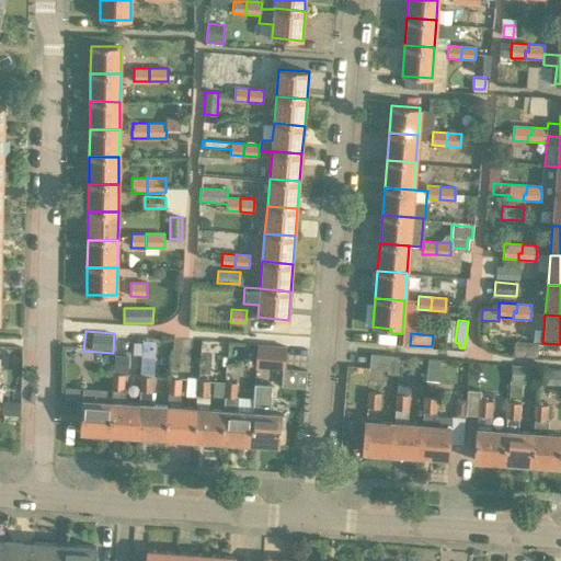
[(514,342),(514,354),(536,355),(537,343),(514,342)]
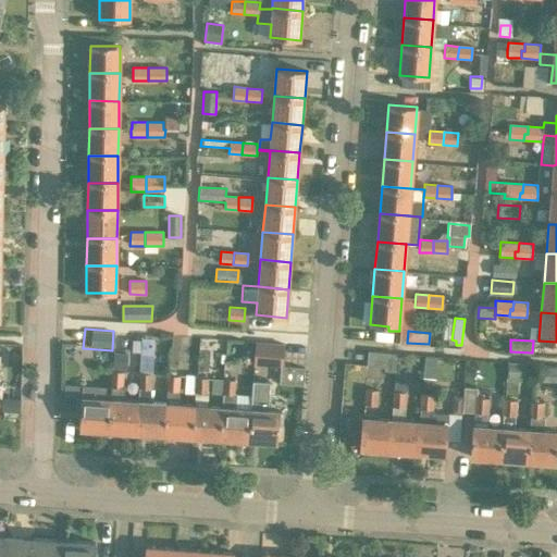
[(286,346),(256,343),(254,364),(284,367),(286,346)]
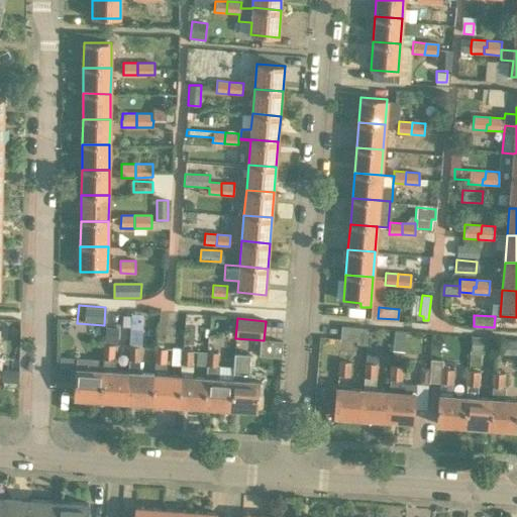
[(367,328),(341,325),(339,339),(356,341),(356,344),(366,345),(367,328)]
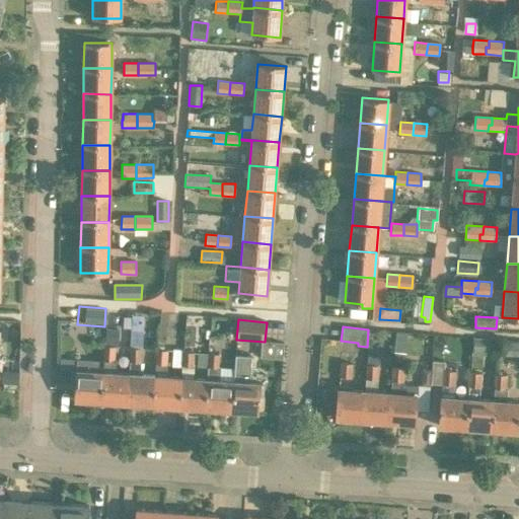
[(118,327),(105,327),(104,343),(117,344),(118,327)]
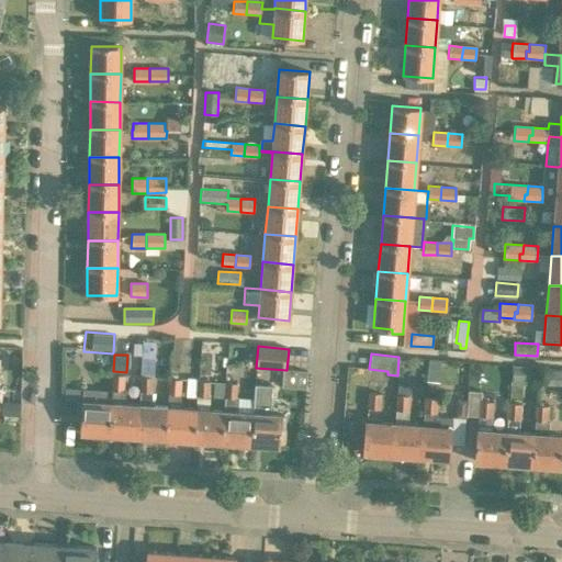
[(437,359),(427,358),(425,382),(435,383),(437,359)]
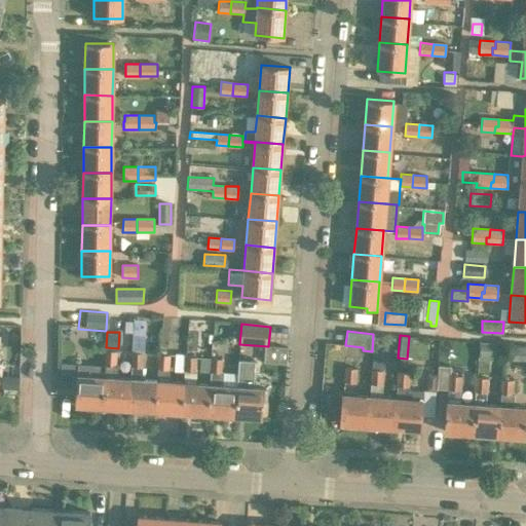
[(154,409),(156,380),(143,379),(144,367),(143,367),(144,338),(133,337),(129,378),(127,407),(127,408),(154,410),(154,409)]
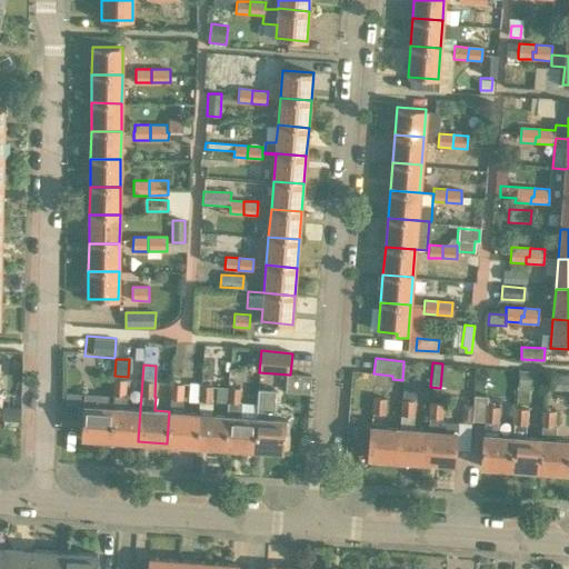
[(536,370),(519,370),(518,386),(536,387),(536,370)]
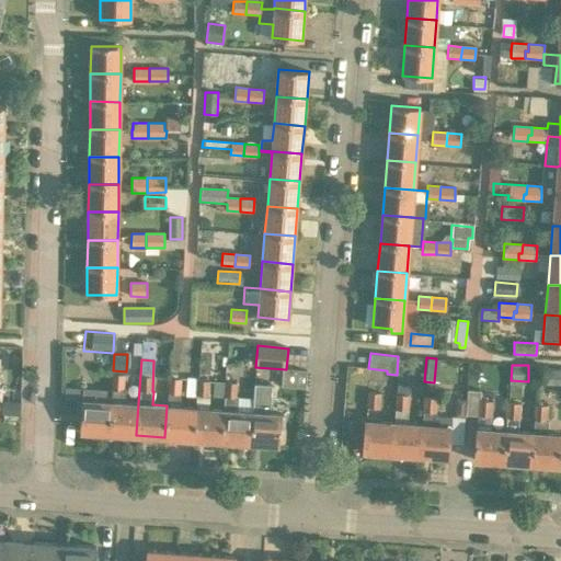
[(560,369),(540,369),(539,384),(560,385),(560,369)]
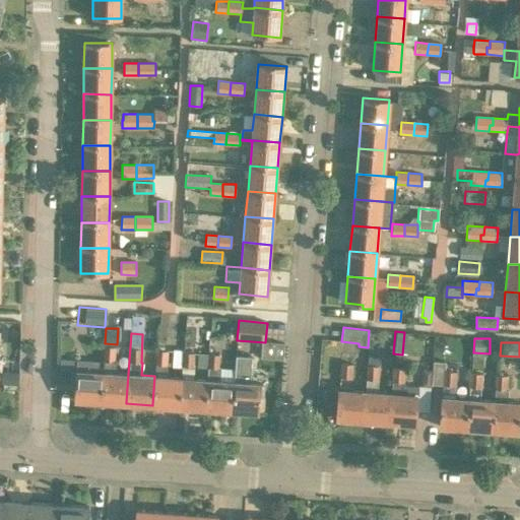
[(103,372),(101,402),(102,400),(126,402),(128,374),(116,373),(117,361),(114,361),(115,347),(105,346),(103,372)]
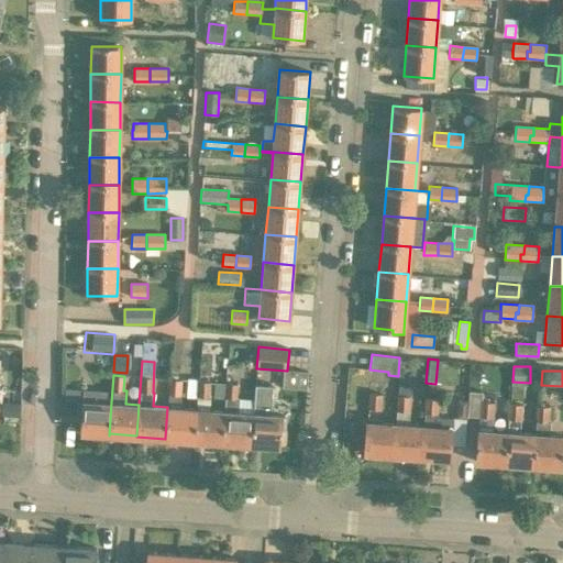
[(195,441),(197,409),(180,408),(181,379),(169,379),(167,407),(165,438),(165,439),(166,438),(194,439),(195,441)]
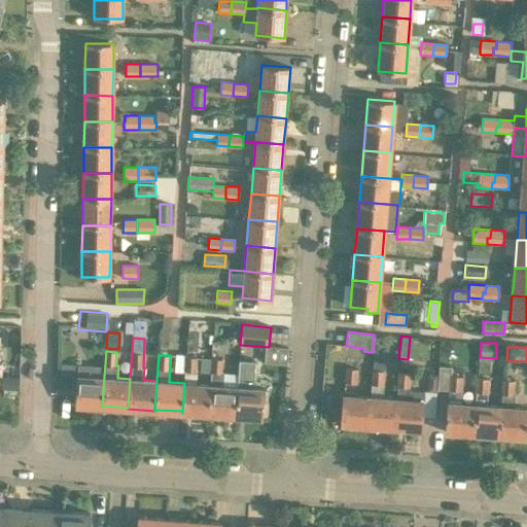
[(184,356),(184,372),(197,372),(198,357),(184,356)]
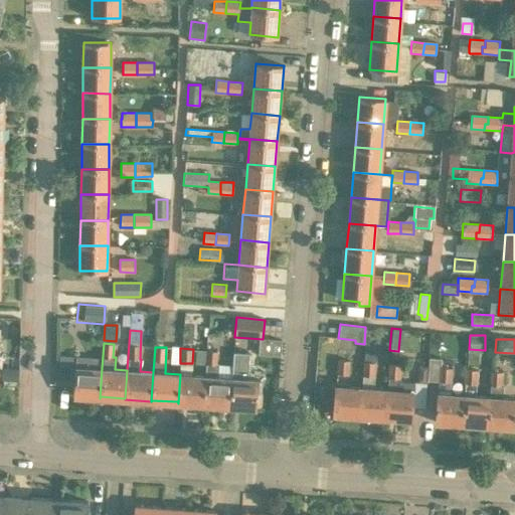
[(204,403),(229,405),(231,378),(217,377),(218,365),(217,365),(218,351),(207,351),(205,376),(203,405),(204,403)]
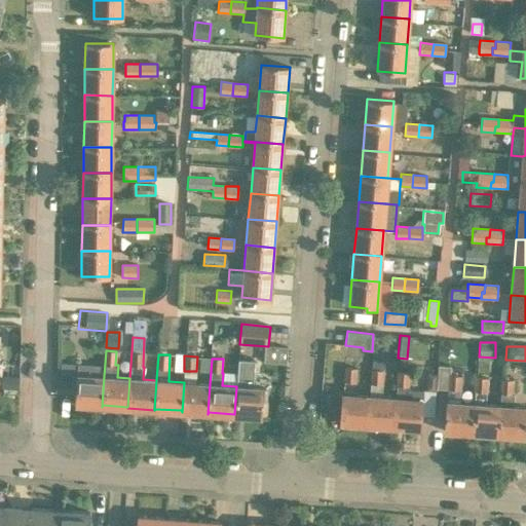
[(237,386),(236,386),(234,414),(234,417),(261,417),(264,387),(253,387),(255,361),(238,360),(237,386)]
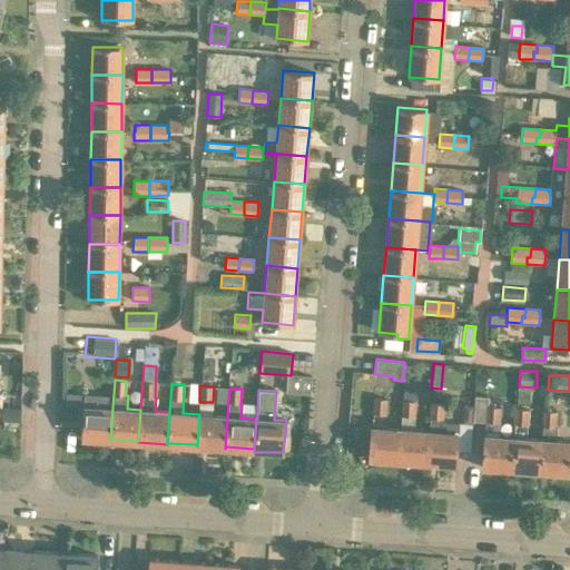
[(488,397),(474,396),(472,422),(500,424),(501,406),(488,406),(488,397)]
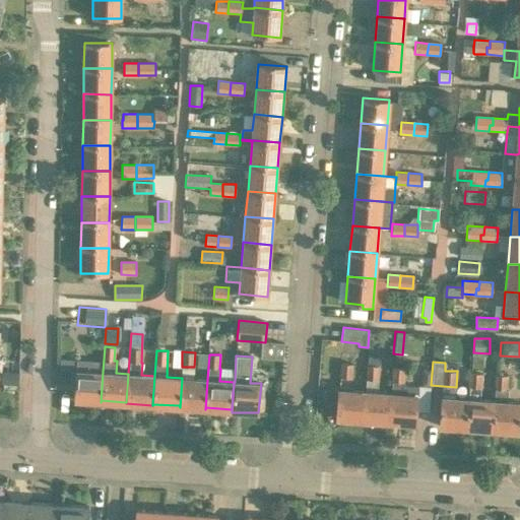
[(339,377),(351,378),(352,364),(340,363),(339,377)]
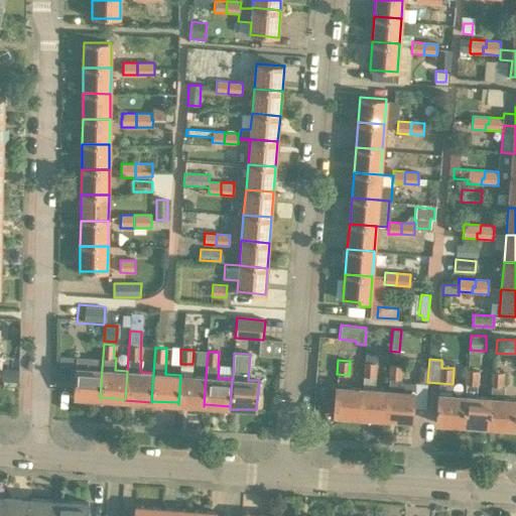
[(364,362),(363,377),(376,377),(377,363),(364,362)]
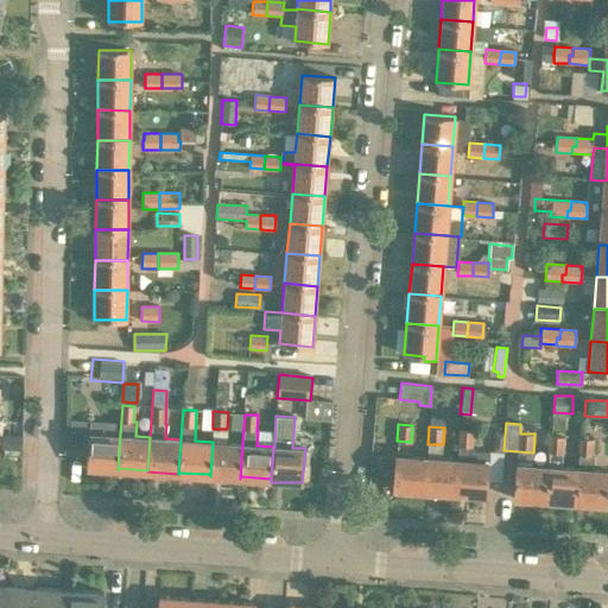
[(457,445),(458,445),(473,447),(474,430),(458,429),(457,445)]
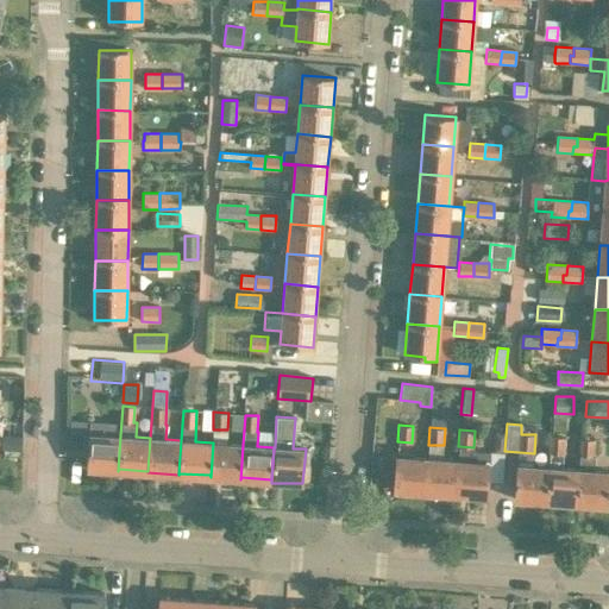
[(89,434),(87,469),(118,471),(120,435),(89,434)]
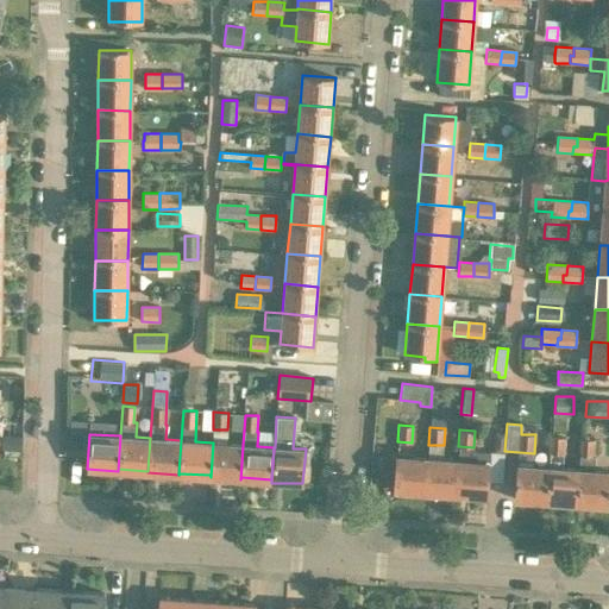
[(1,435),(0,449),(20,450),(22,437),(1,435)]
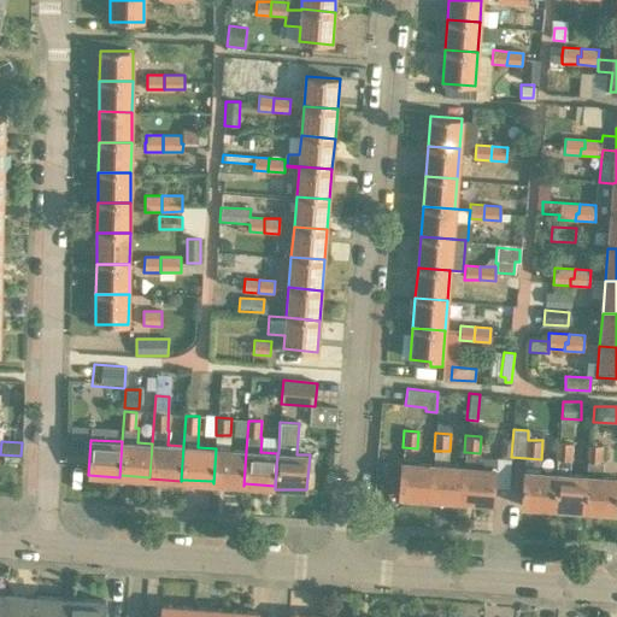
[(587,444),(585,475),(570,475),(573,444),(556,442),(554,474),(552,507),(553,509),(554,506),(583,509),(585,511),(589,444),(587,444)]
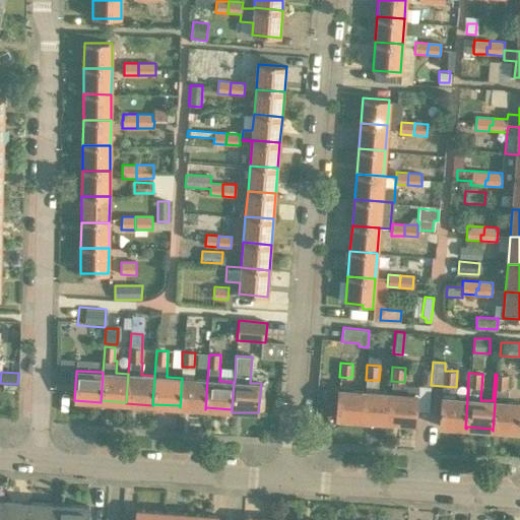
[(519,432),(519,410),(519,402),(506,401),(508,375),(497,374),(493,431),(519,432)]
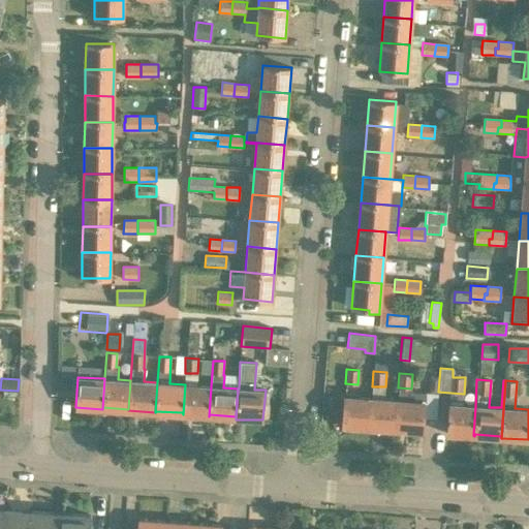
[(209,416),(211,386),(185,384),(183,414),(209,416)]
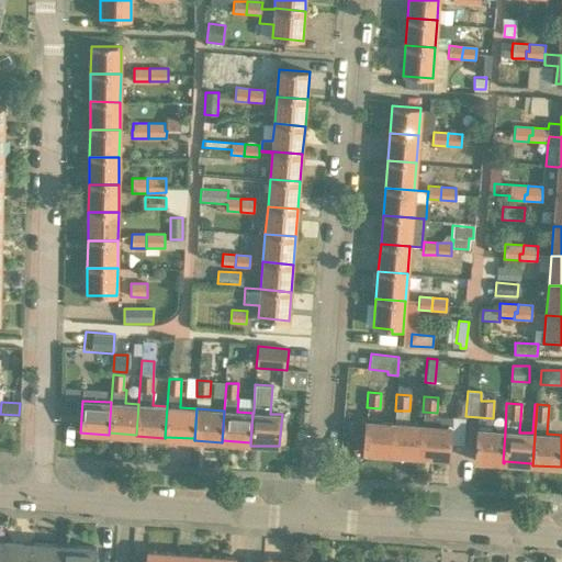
[(420,457),(419,457),(449,459),(452,417),(436,416),(437,413),(424,412),(423,425),(420,457)]
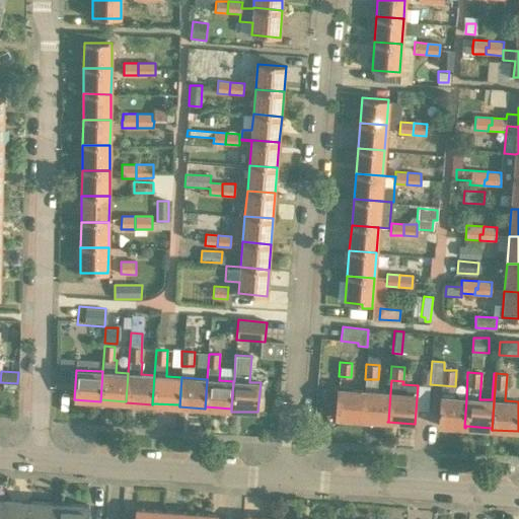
[(338,388),(336,418),(363,420),(363,419),(364,390),(338,388)]
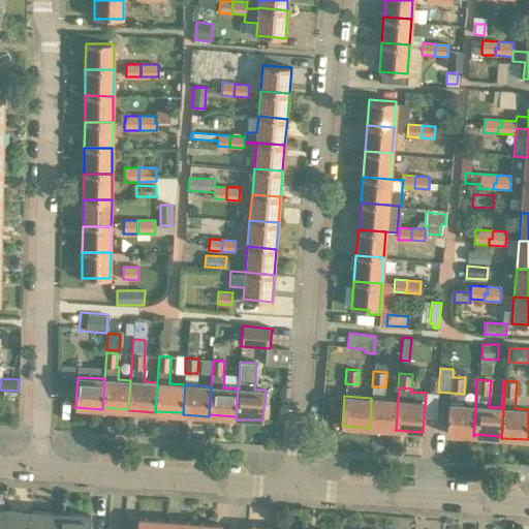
[(398,400),(371,398),(370,427),(395,429),(398,400)]
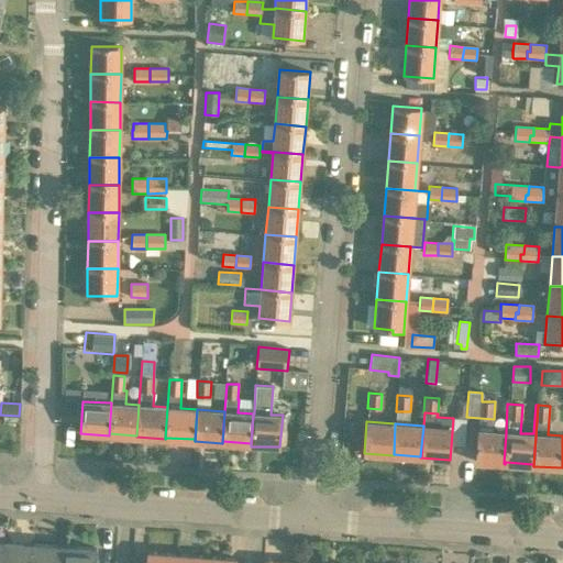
[(478,430),(476,462),(505,464),(504,463),(506,432),(478,430)]
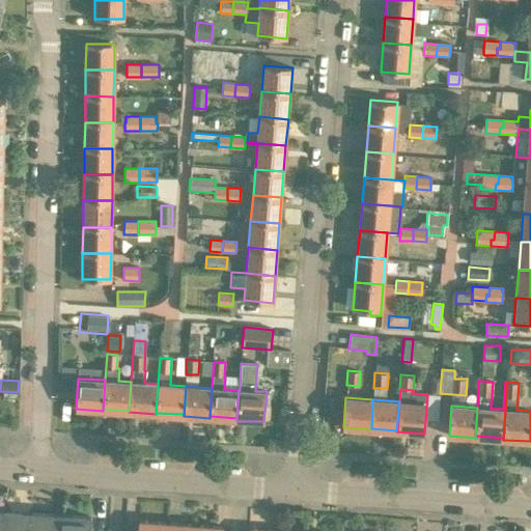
[(5,512),(3,530),(30,530),(32,512),(31,512),(31,514),(5,512)]
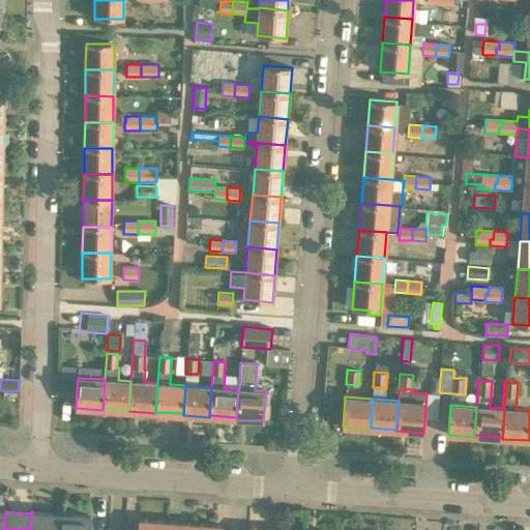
[(32,511),(30,529),(59,529),(61,513),(32,511)]
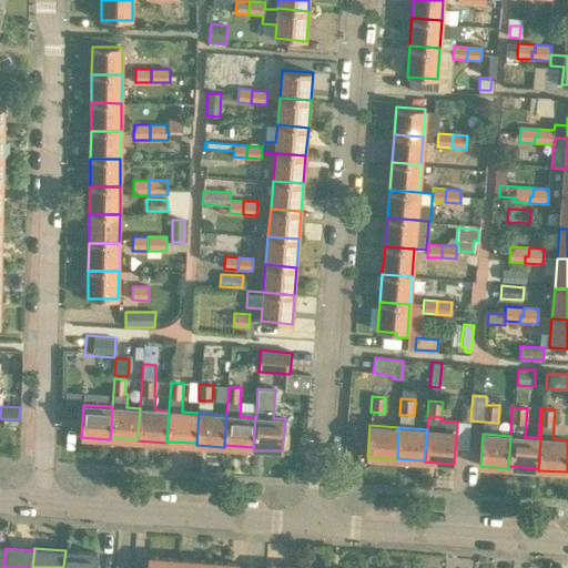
[(95,567),(97,553),(66,550),(63,567),(95,567)]
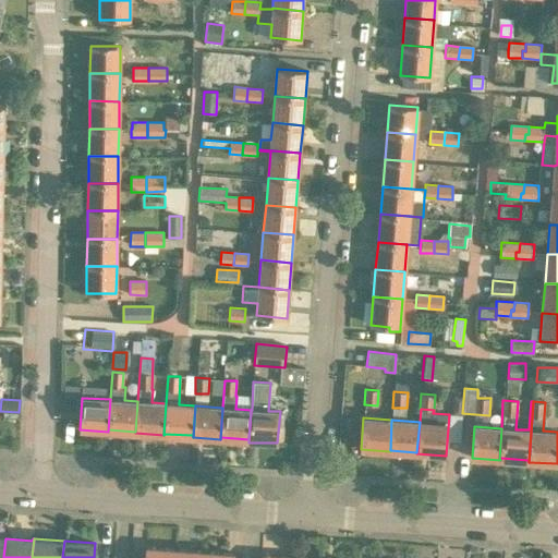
[(173,557),(174,549),(146,547),(144,557),(173,557)]
